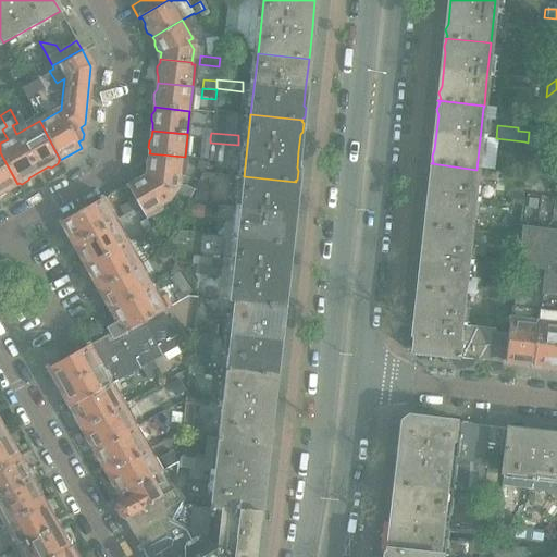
[(222,163),(223,145),(211,145),(210,162),(222,163)]
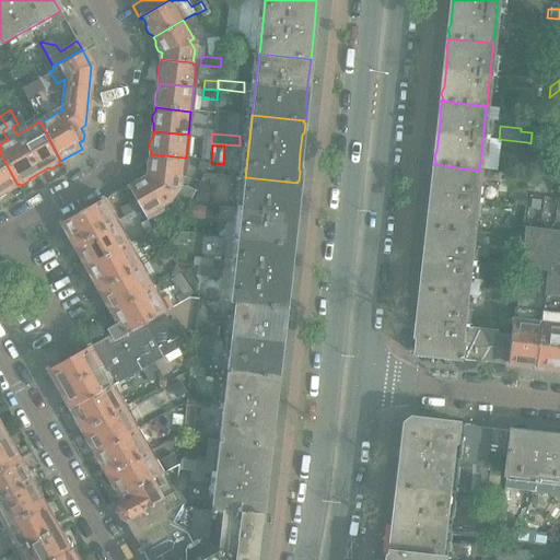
[(18,185),(0,153),(0,194),(6,191),(9,193),(15,188),(16,186),(18,185)]
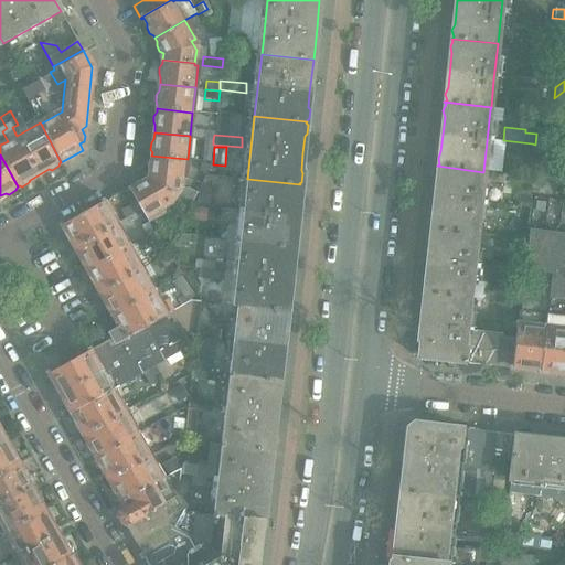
[(191,204),(196,195),(196,194),(189,190),(180,189),(181,180),(185,180),(188,159),(151,156),(151,158),(149,162),(148,168),(150,172),(149,178),(148,179),(177,198),(178,195),(191,204)]
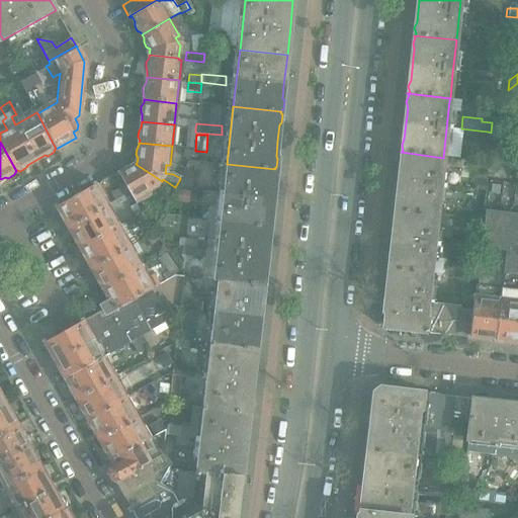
[(437,214),(440,187),(443,158),(401,152),(403,154),(400,160),(401,165),(398,197),(396,199),(395,205),(397,208),(395,210),(437,214)]
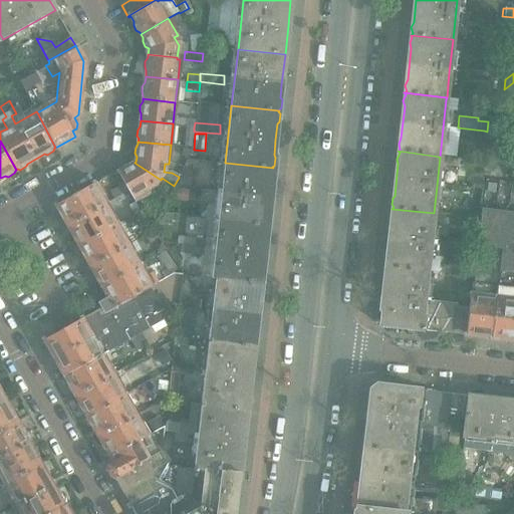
[(147,190),(157,184),(159,188),(170,195),(174,187),(174,186),(162,178),(161,180),(135,163),(131,165),(126,165),(121,168),(119,172),(117,173),(123,184),(129,191),(136,201),(149,194),(147,190)]
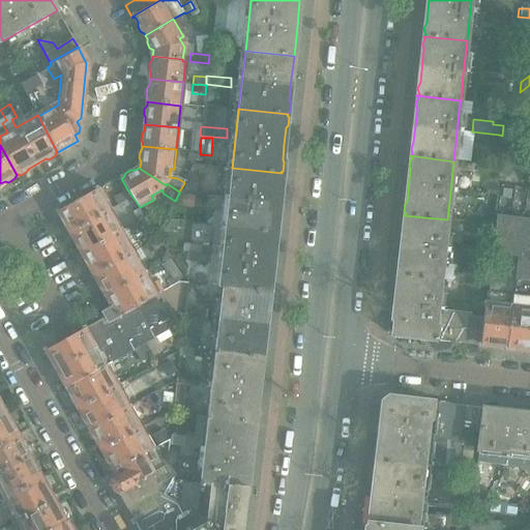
[(275,219),(277,203),(280,187),(282,185),(283,176),(281,174),(282,173),(232,168),(226,227),(275,233),(274,232),(276,230),(277,222),(275,219)]
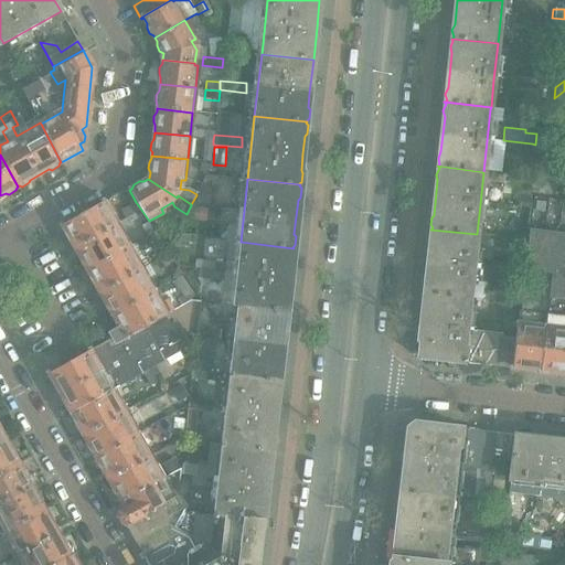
[(127,247),(115,225),(103,202),(62,225),(63,226),(62,230),(66,237),(70,238),(76,251),(80,257),(80,260),(84,268),(86,269),(87,270),(127,247)]
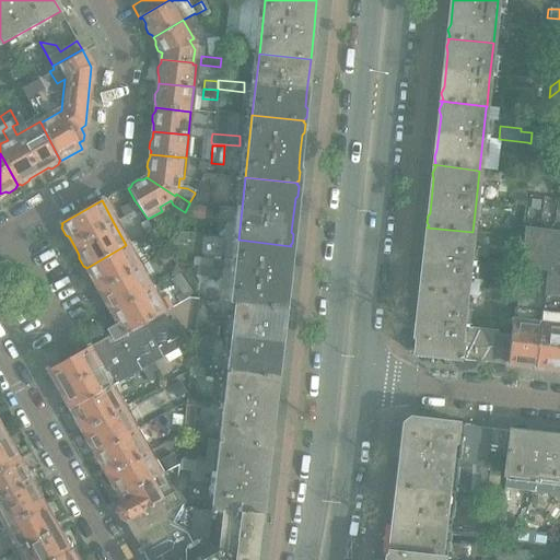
[(132,212),(140,208),(135,200),(119,209),(123,213),(118,216),(120,219),(132,212)]
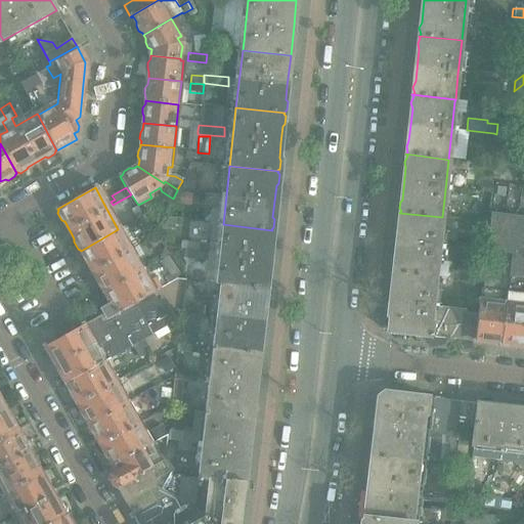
[(144,215),(138,205),(131,194),(124,199),(136,219),(144,215)]
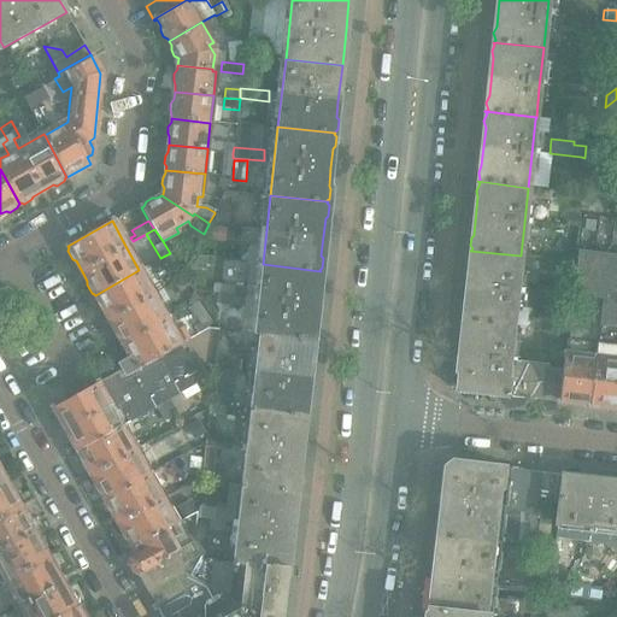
[(616,256),(607,254),(607,250),(598,248),(598,253),(576,251),(571,298),(601,300),(601,305),(603,305),(591,405),(616,407),(616,256)]
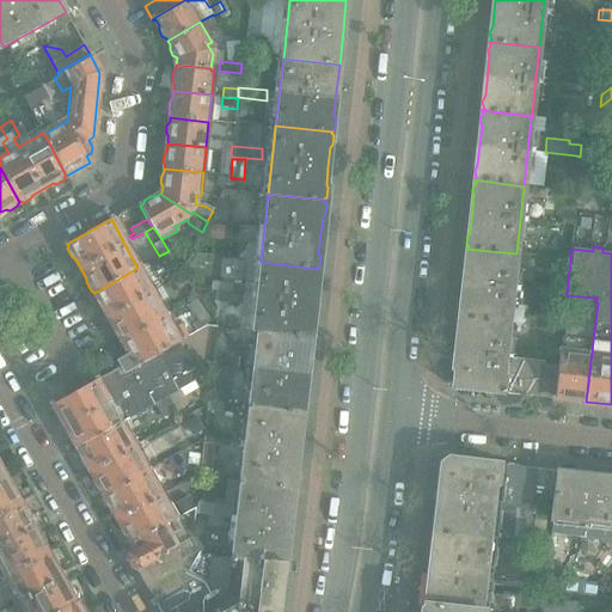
[(509,323),(516,256),(516,254),(466,249),(467,251),(465,254),(464,261),(466,264),(464,288),(463,301),(459,305),(459,312),(460,316),(458,317),(509,323)]
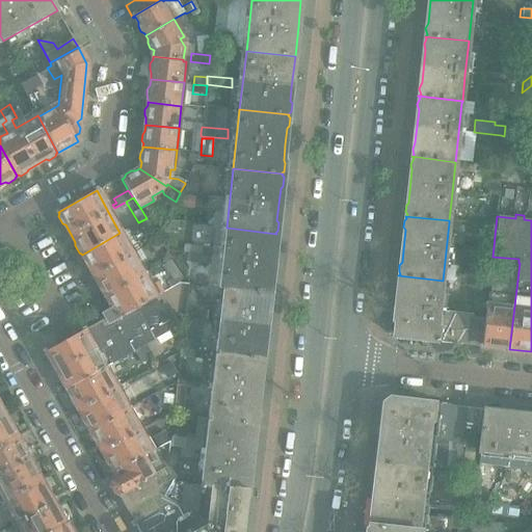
[(270,280),(272,263),(273,247),(276,245),(276,237),(275,235),(276,234),(227,228),(219,287),(269,293),(269,292),(271,290),(272,282),(270,280)]
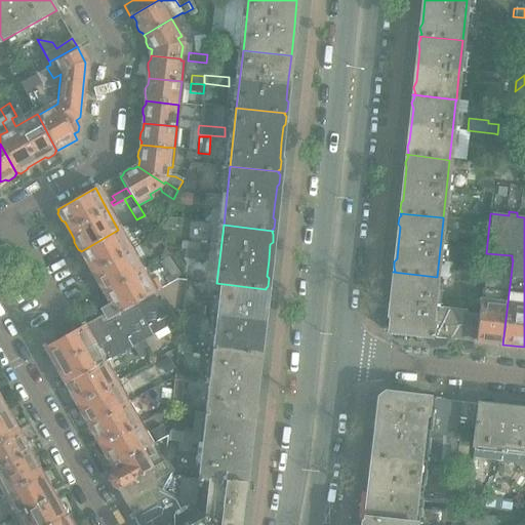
[(142,272),(119,231),(118,230),(81,251),(82,252),(81,255),(85,263),(88,264),(91,270),(97,281),(97,283),(101,290),(104,291),(105,292),(142,272)]
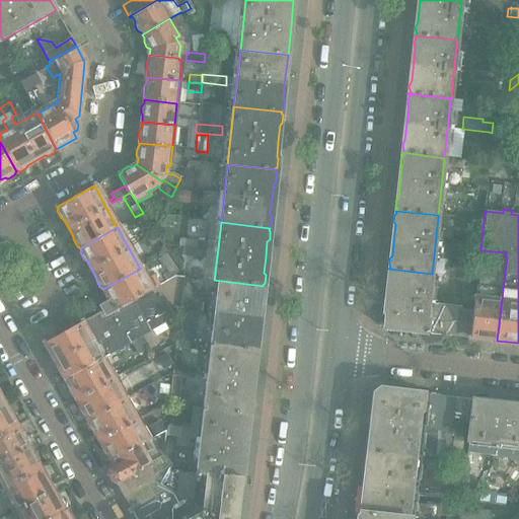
[(207,250),(208,241),(191,240),(179,239),(178,247),(191,248),(197,249),(207,250)]
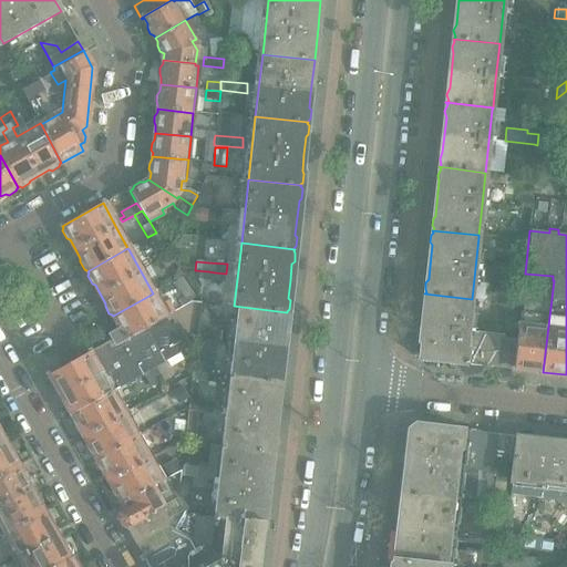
[(524,272),(525,265),(508,264),(507,270),(524,272)]
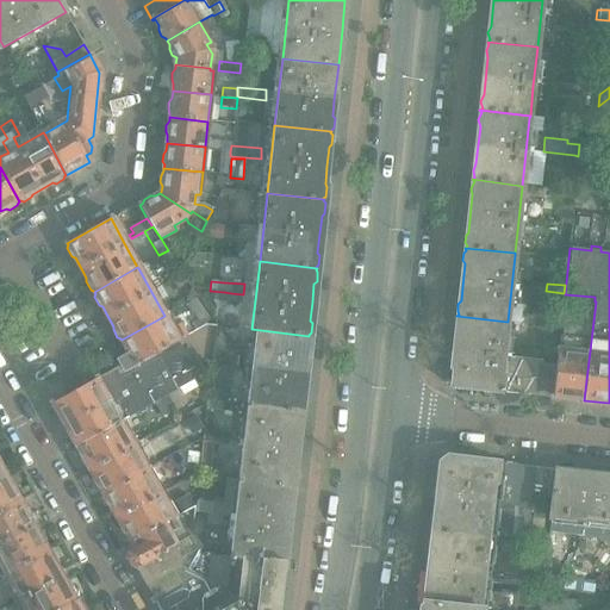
[(243,304),(243,297),(243,294),(231,293),(230,303),(243,304)]
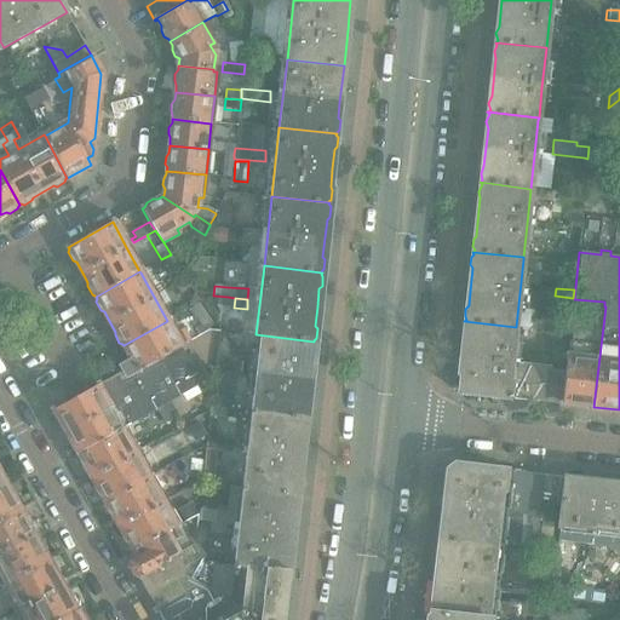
[(567,313),(568,300),(555,299),(554,311),(567,313)]
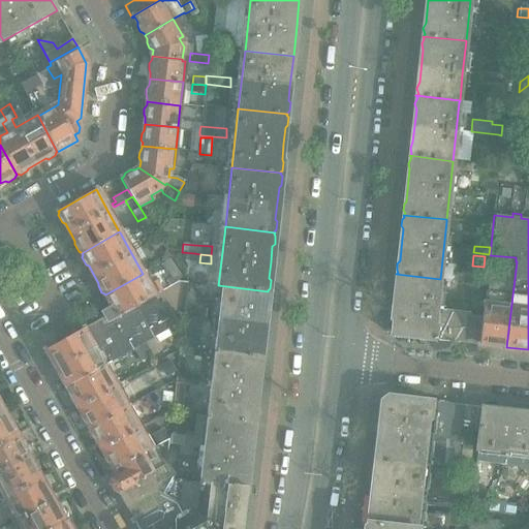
[(183,277),(170,258),(161,263),(170,277),(166,280),(169,286),(183,277)]
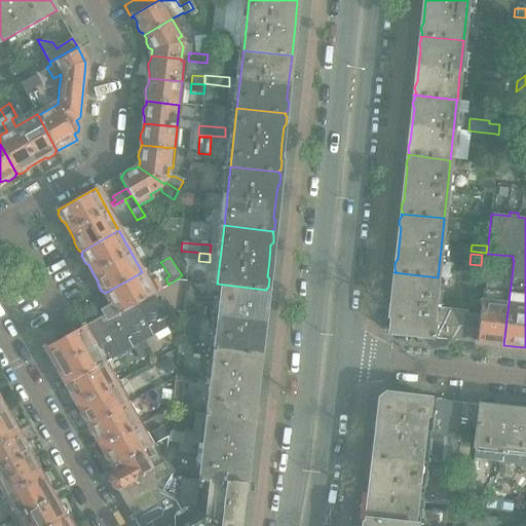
[(514,260),(513,260),(488,257),(485,290),(481,316),(480,316),(477,342),(503,345),(514,260)]
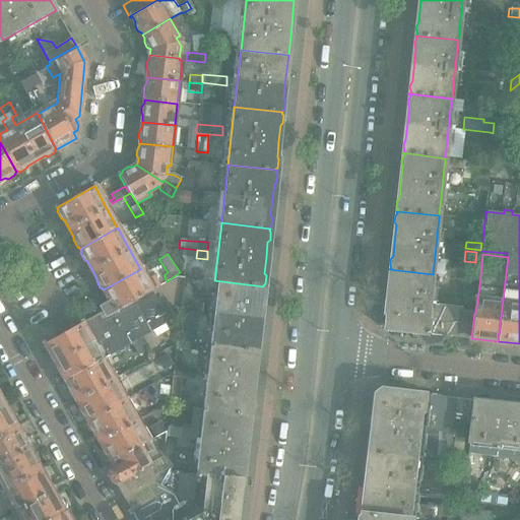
[(466,278),(467,264),(448,261),(446,275),(466,278)]
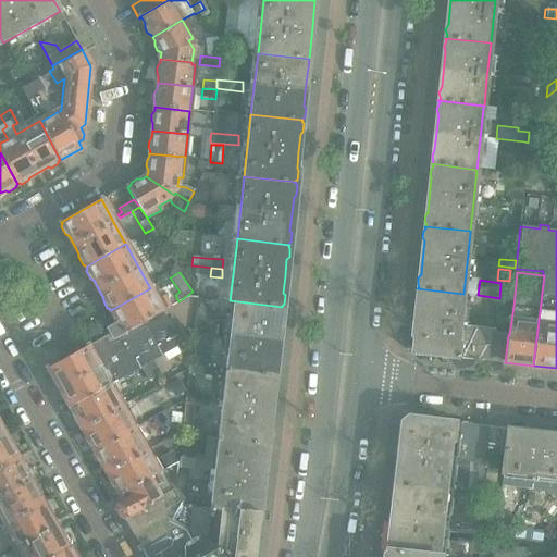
[(141,322),(163,310),(163,312),(172,307),(166,297),(158,302),(150,288),(111,310),(111,311),(111,314),(116,324),(109,327),(112,332),(109,334),(112,338),(141,322)]
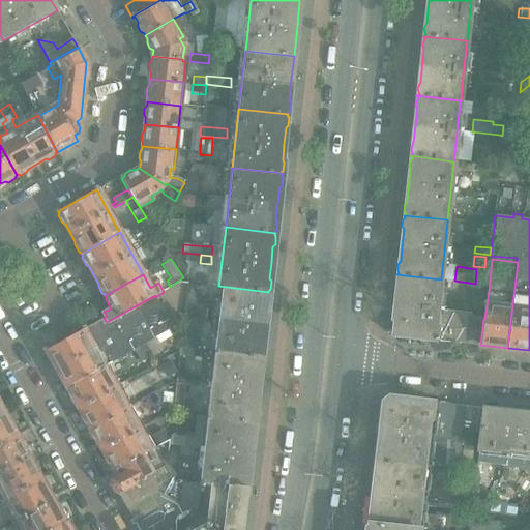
[(438,310),(441,281),(441,280),(396,274),(399,276),(396,280),(395,286),(398,289),(392,330),(396,335),(439,341),(440,327),(437,326),(438,310)]
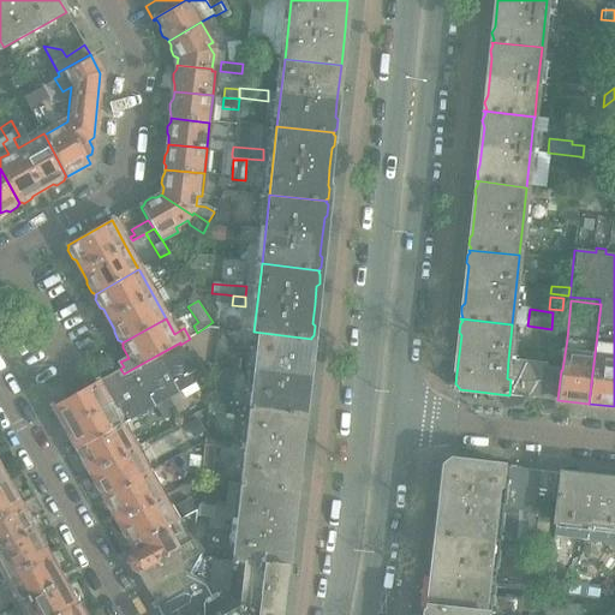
[(304,398),(305,383),(309,356),(311,353),(312,344),(310,340),(311,339),(254,332),(254,336),(261,336),(252,408),(302,415),(302,413),(305,411),(306,401),(304,398)]
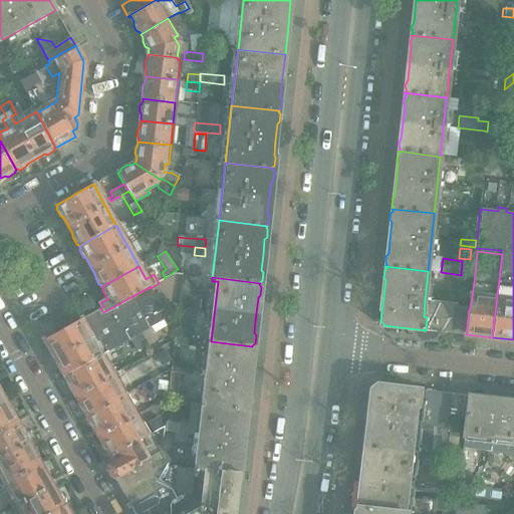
[(103,354),(141,332),(161,321),(146,296),(135,302),(131,297),(103,312),(100,308),(44,339),(64,374),(102,353),(103,354)]
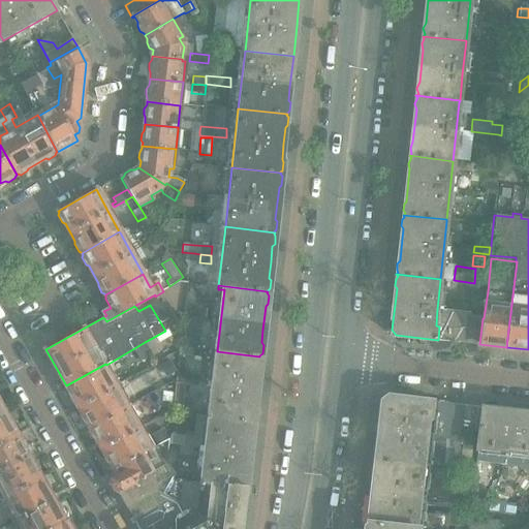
[(206,316),(207,309),(189,307),(188,314),(206,316)]
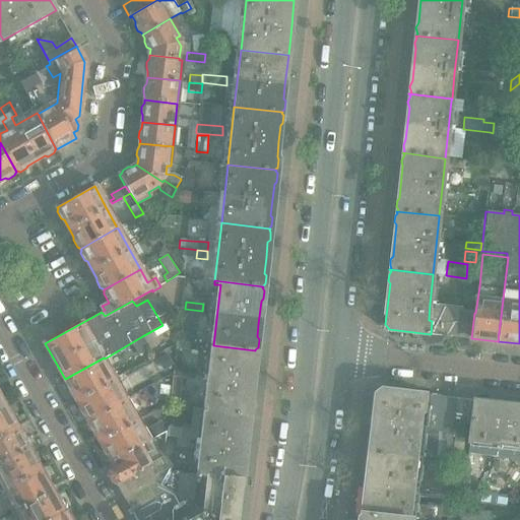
[(471,338),(474,313),(462,311),(462,308),(430,304),(429,320),(432,321),(431,334),(471,338)]
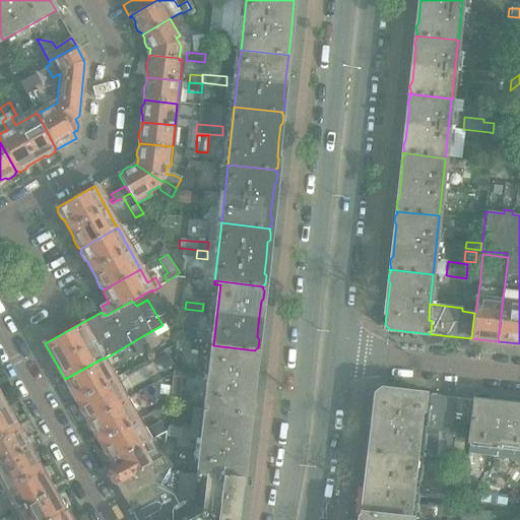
[(196,325),(198,312),(202,313),(202,311),(185,309),(185,310),(180,310),(180,313),(179,322),(196,325)]
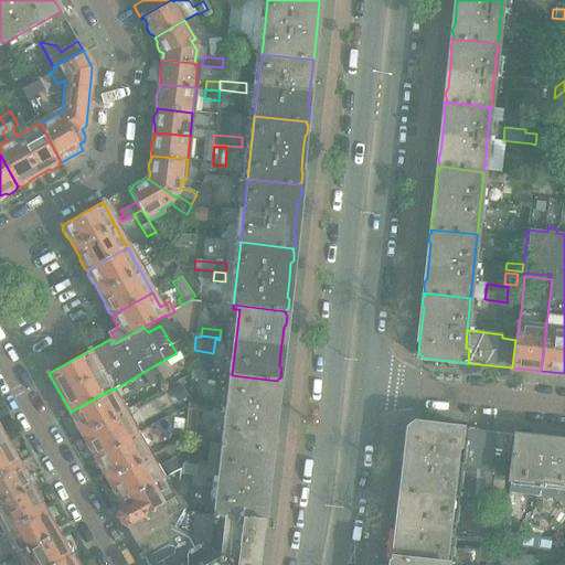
[(205,381),(206,371),(192,370),(191,379),(205,381)]
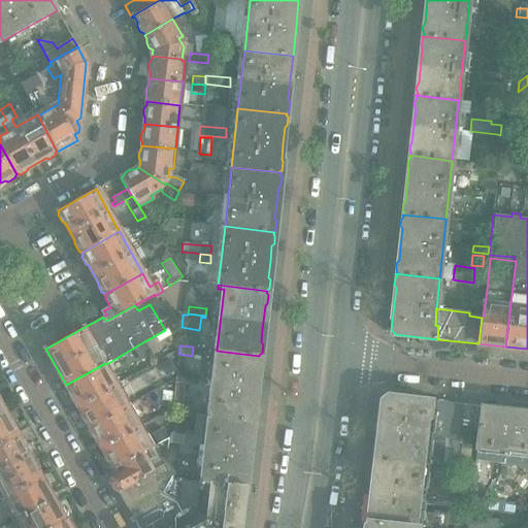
[(253,406),(255,394),(258,370),(260,368),(261,359),(259,357),(259,356),(217,351),(209,416),(252,421),(252,420),(254,418),(255,409),(253,406)]
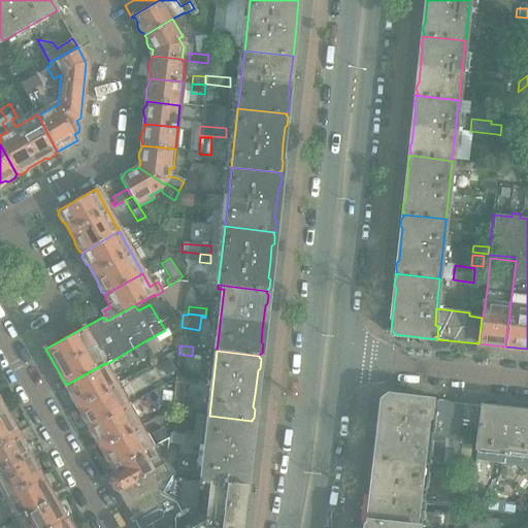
[(169,359),(158,365),(165,376),(175,370),(169,359)]
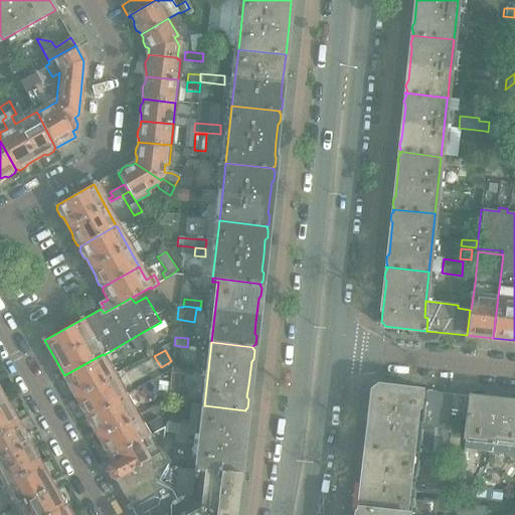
[(117,379),(131,372),(126,363),(112,369),(104,355),(103,354),(64,375),(65,377),(64,380),(68,387),(71,387),(80,404),(79,407),(83,414),(87,415),(88,416),(126,395),(117,379)]
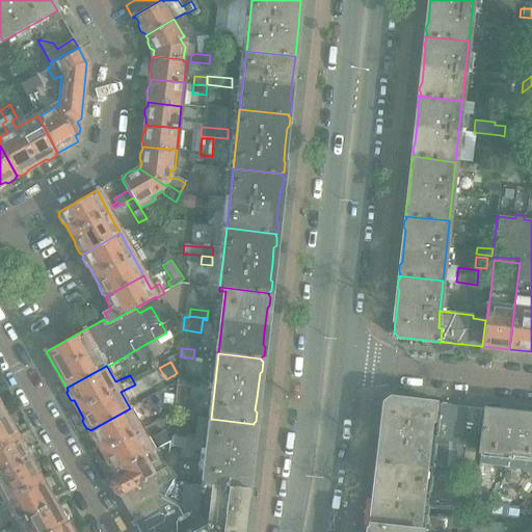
[(184,413),(186,386),(177,384),(174,415),(182,416),(182,413),(184,413)]
